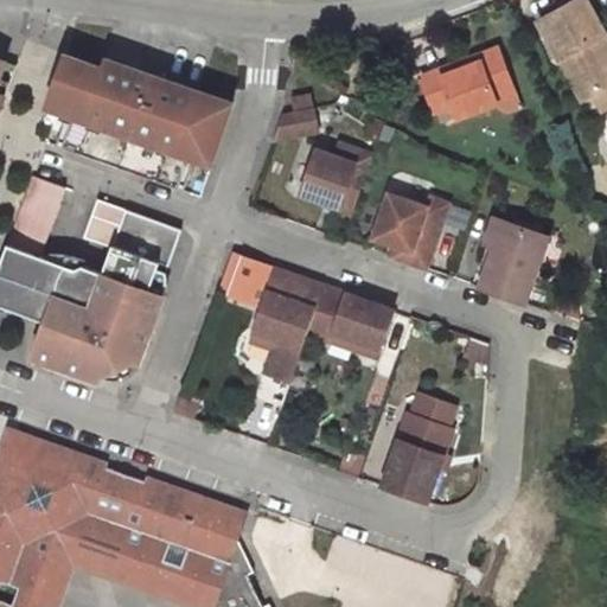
[(606,38),(585,0),(576,0),(540,21),(561,58),(568,53),(592,94),(593,94),(606,84),(606,38)]
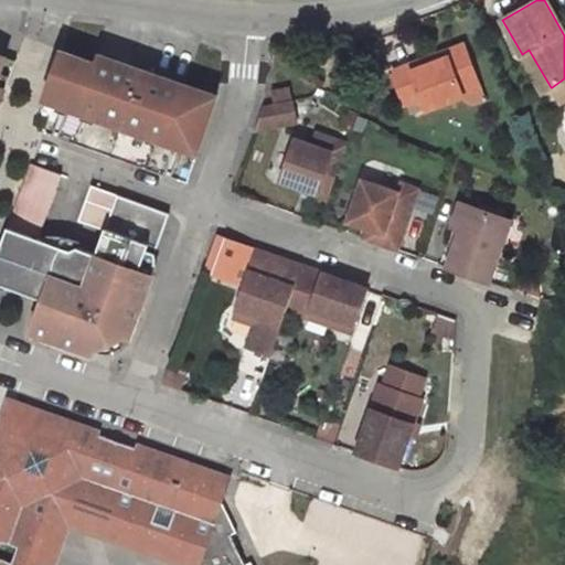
[(475,103),(484,100),(464,44),(446,52),(447,57),(413,71),(411,65),(393,73),(404,104),(406,103),(420,97),(425,107),(426,109),(462,95),(465,99),(469,103),(475,103)]
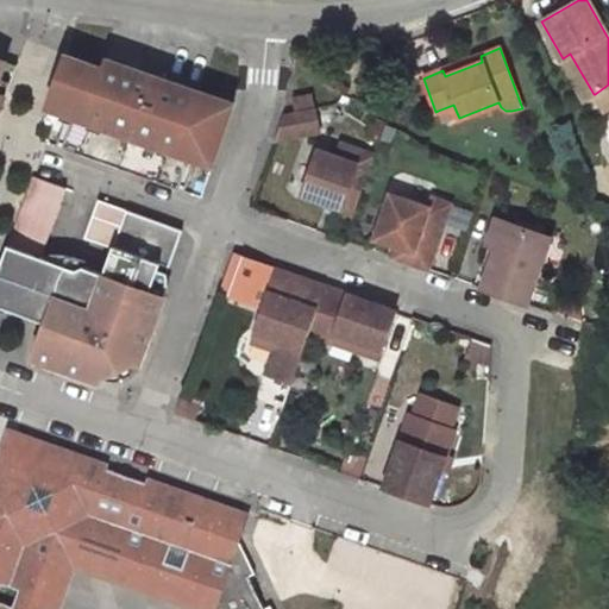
[(156,75),(107,58),(104,68),(66,54),(46,108),(73,117),(70,124),(64,121),(56,146),(184,192),(193,167),(187,164),(193,150),(215,157),(234,104),(156,75)]
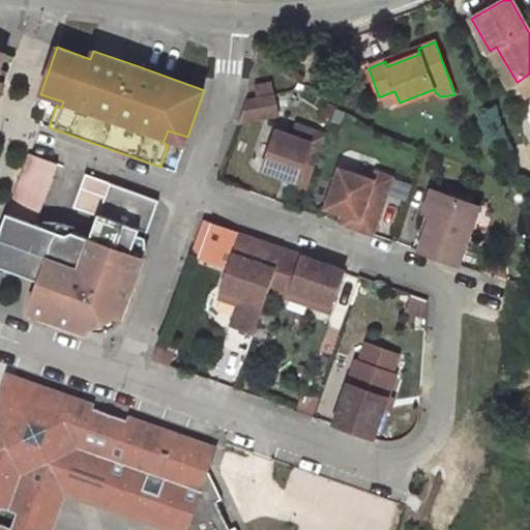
[(509,86),(517,82),(496,47),(490,51),(509,86)]
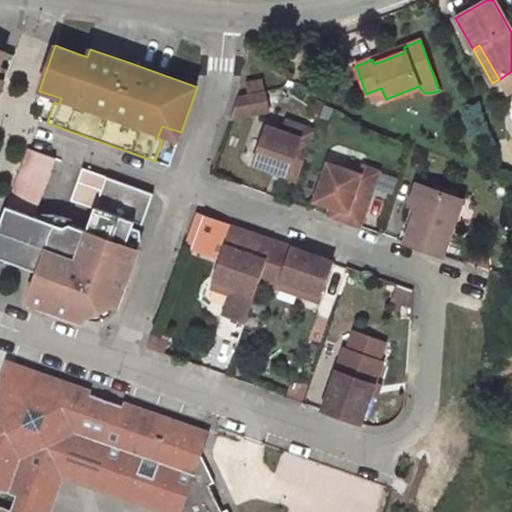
[(404,47),(372,59),(374,64),(405,52),(404,47)]
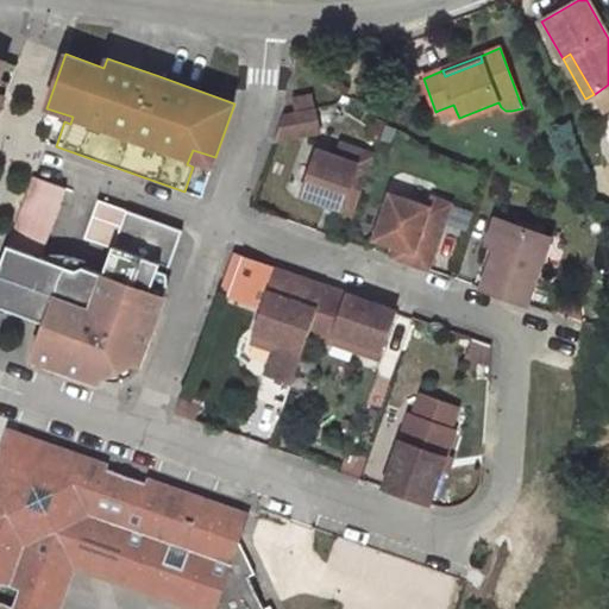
[(0,112),(17,67),(0,60),(0,112)]
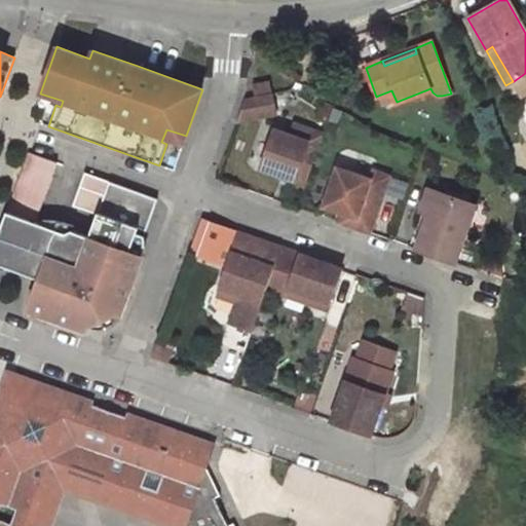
[(525,73),(514,81),(522,96),(525,94),(525,73)]
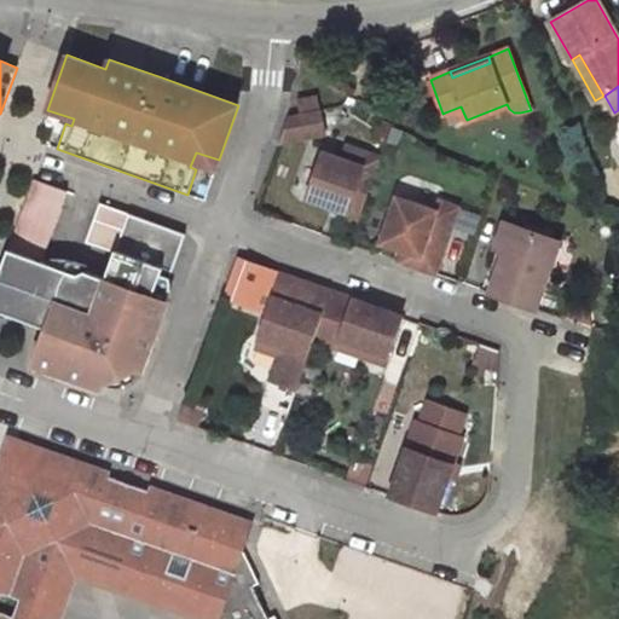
[(319,106),(317,94),(298,98),(300,110),(319,106)]
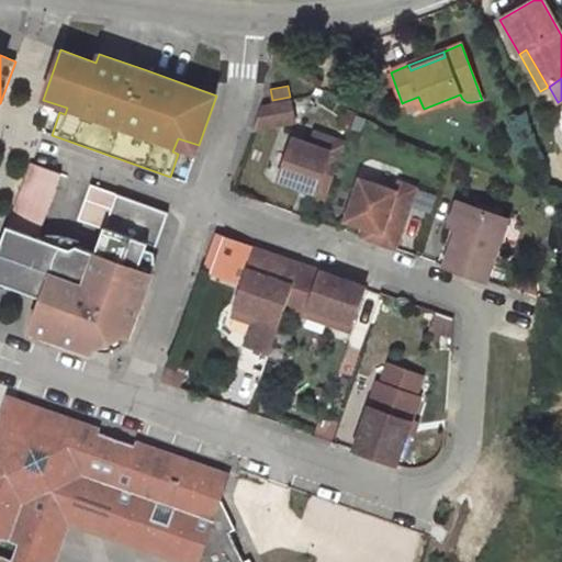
[(418,97),(404,102),(408,112),(423,107),(418,97)]
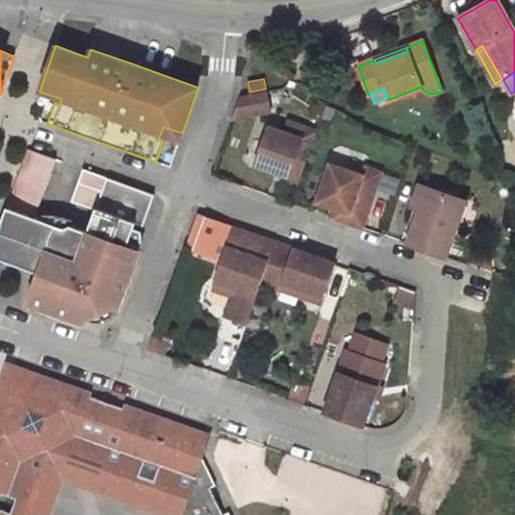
[(272,110),(268,92),(240,97),(233,118),(272,110)]
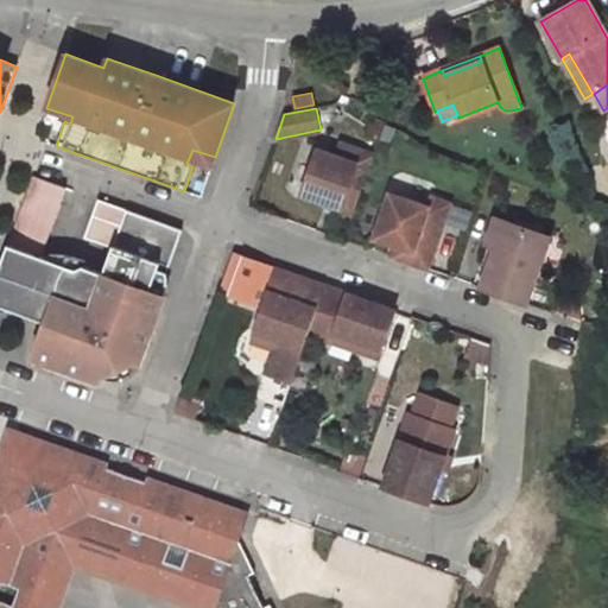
[(375,116),(369,132),(381,137),(386,121),(375,116)]
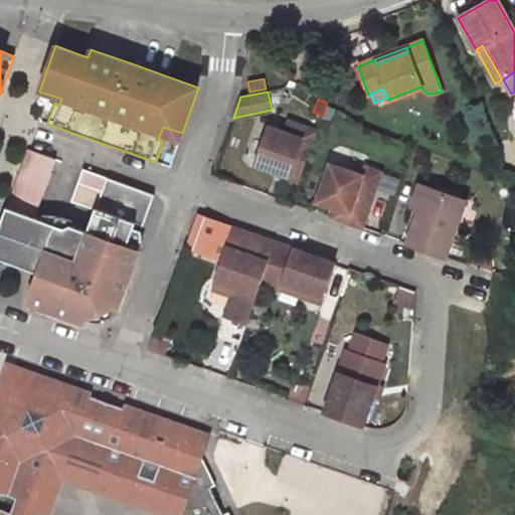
[(285,133),(270,127),(256,164),(300,179),(317,132),(289,122),(285,133)]
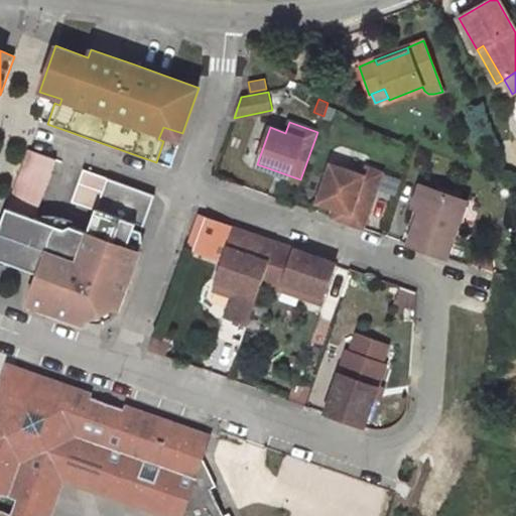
[(119,308),(140,250),(128,245),(134,228),(136,223),(143,226),(155,194),(84,168),(73,201),(96,210),(88,231),(71,225),(65,228),(53,223),(51,229),(39,225),(41,219),(35,217),(56,159),(28,149),(0,228),(0,249),(9,253),(6,260),(7,261),(39,272),(28,303),(87,324),(88,320),(93,307),(104,302),(119,307),(119,308)]
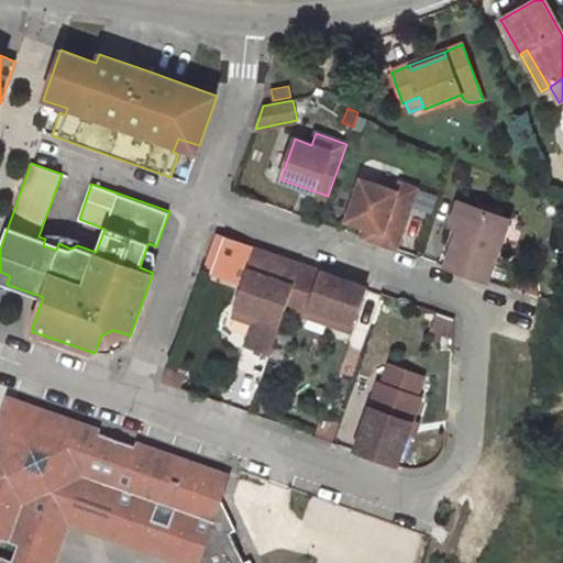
[(396,249),(417,188),(399,181),(397,190),(361,178),(346,219),(367,227),(382,232),(378,242),(396,249)]
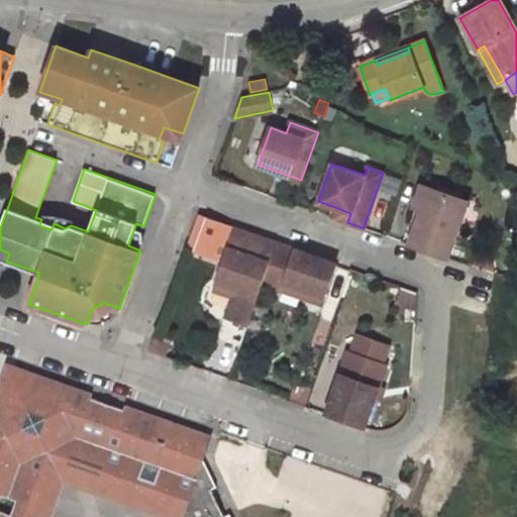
[(415,226),(429,187),(421,184),(412,208),(414,209),(409,224),(415,226)]
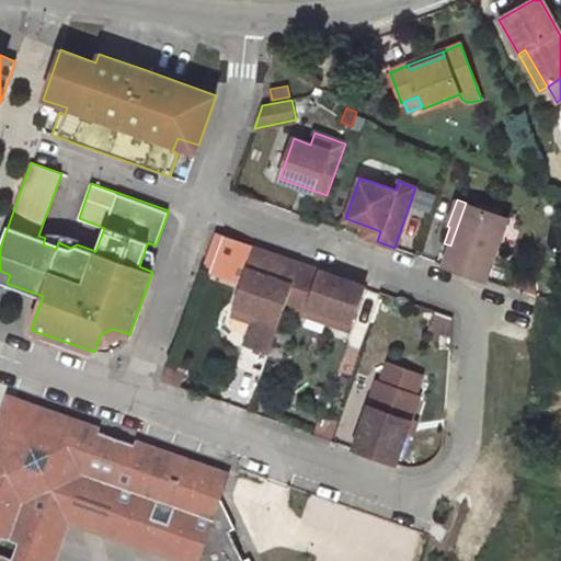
[(485,279),(506,217),(466,203),(450,245),(444,265),(485,279)]
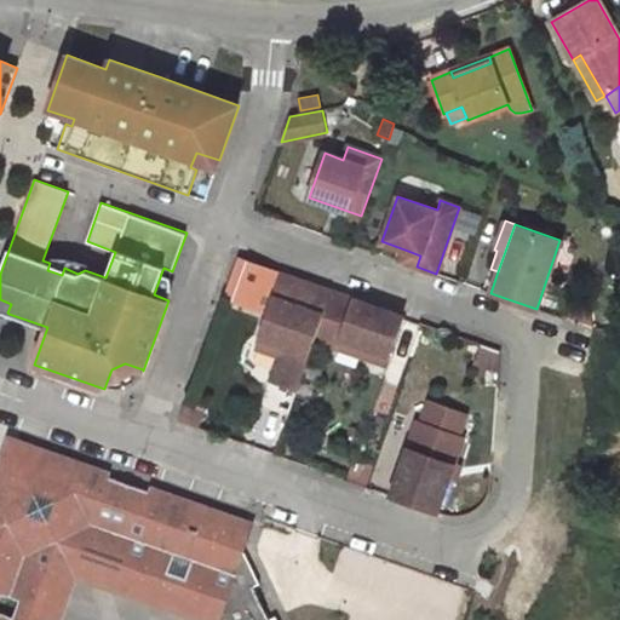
[(417,267),(420,256),(405,250),(401,262),(417,267)]
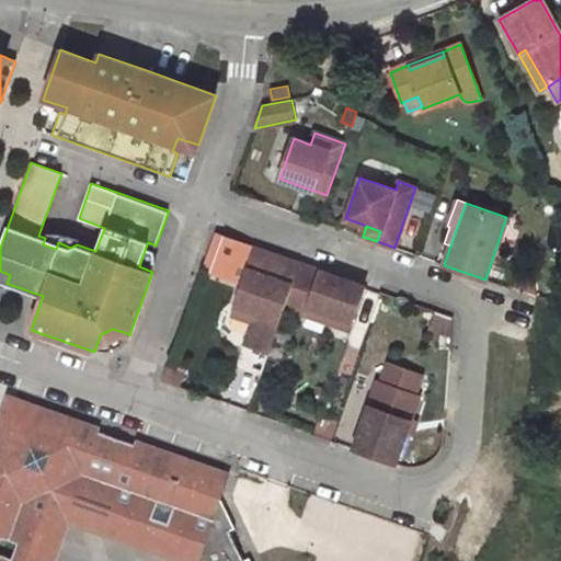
[(241,288),(255,248),(216,235),(202,274),(241,288)]
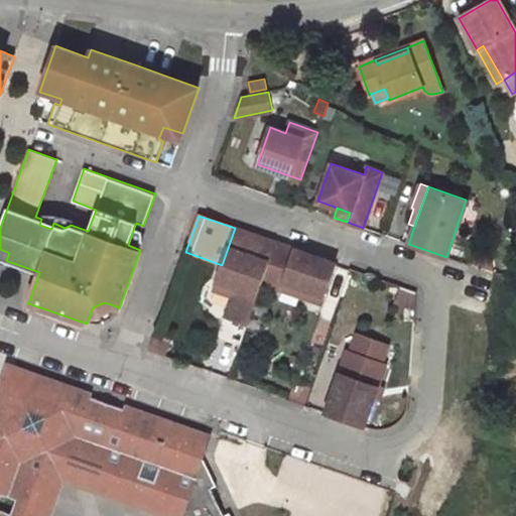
[(51,229),(53,223),(41,219),(39,225),(51,229)]
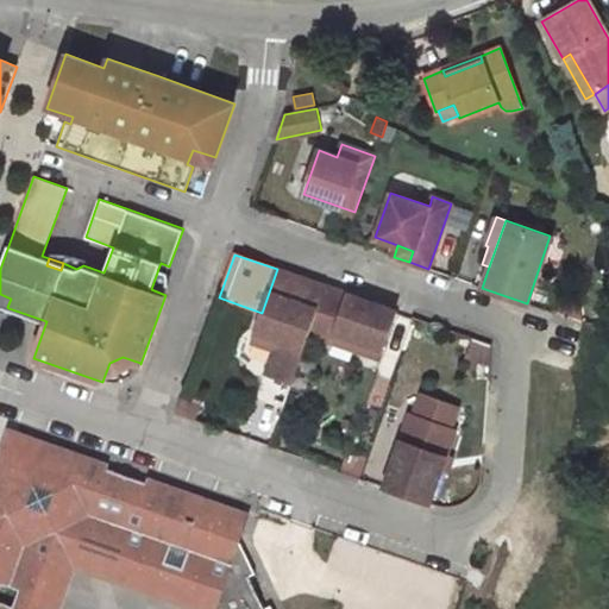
[(168,272),(158,269),(151,289),(165,295),(167,287),(168,272)]
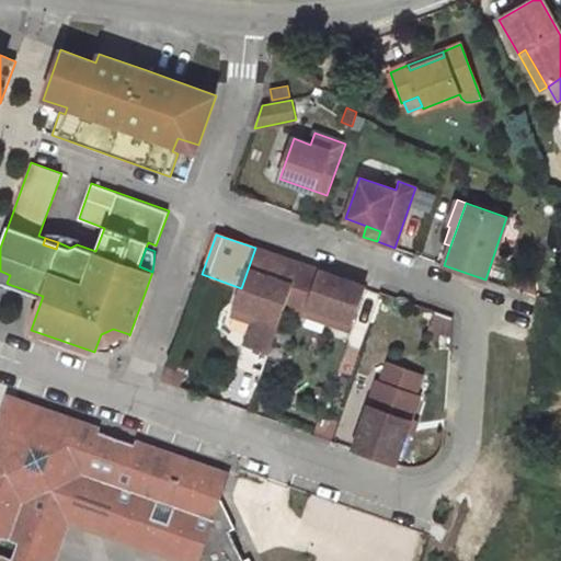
[(285,306),(300,264),(255,248),(241,288),(235,305),(255,312),(252,321),(244,343),(270,352),(285,306)]
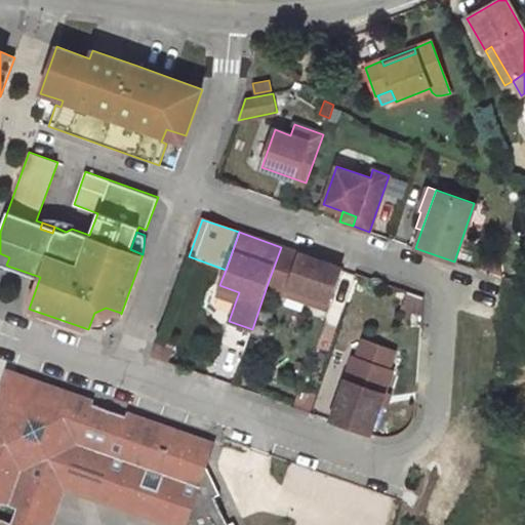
[(330,300),(341,269),(281,247),(267,286),(287,293),(290,286),(330,300)]
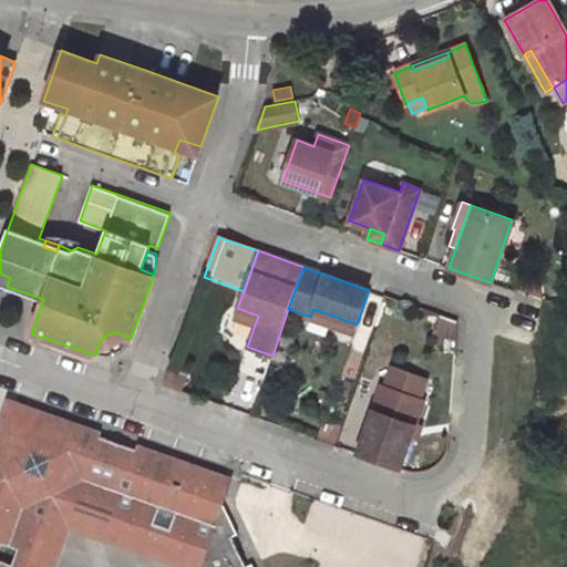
[(10,278),(0,274),(0,286),(3,289),(7,290),(8,287),(7,286),(10,278)]
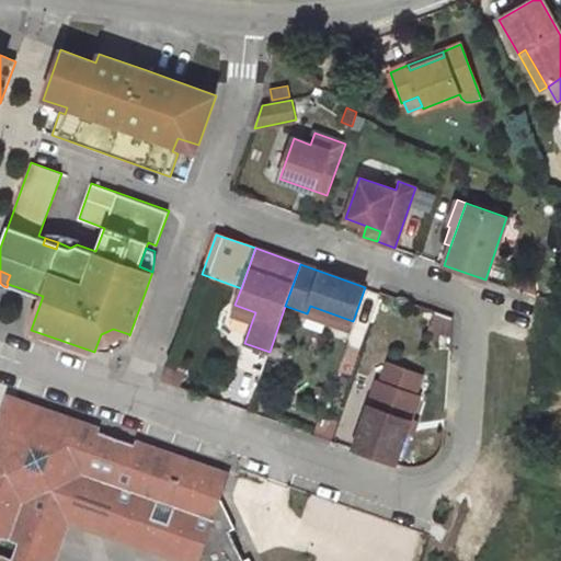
[(536,298),(536,275),(522,272),(513,289),(536,298)]
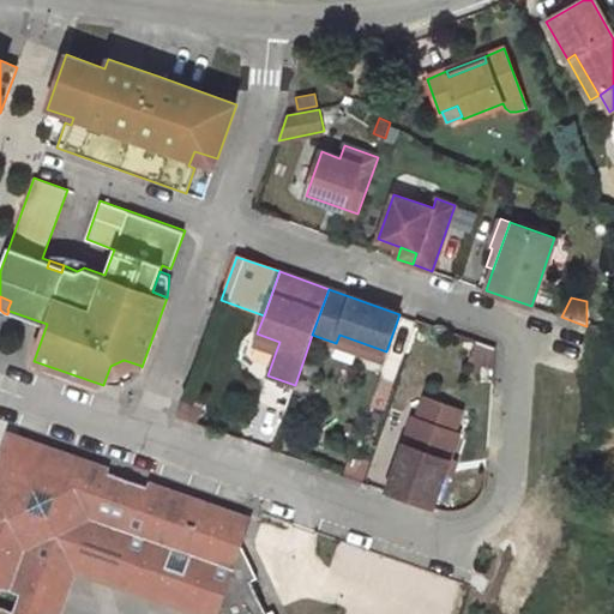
[(276,351),(280,342),(257,333),(253,344),(276,351)]
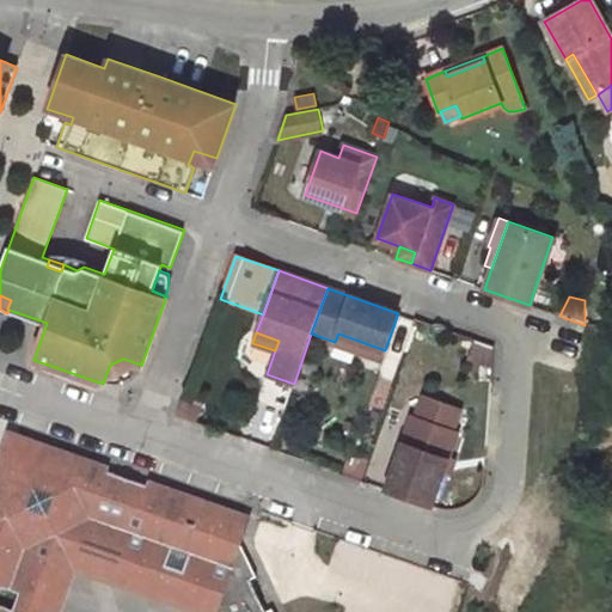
[(381,359),(385,350),(338,334),(335,342),(381,359)]
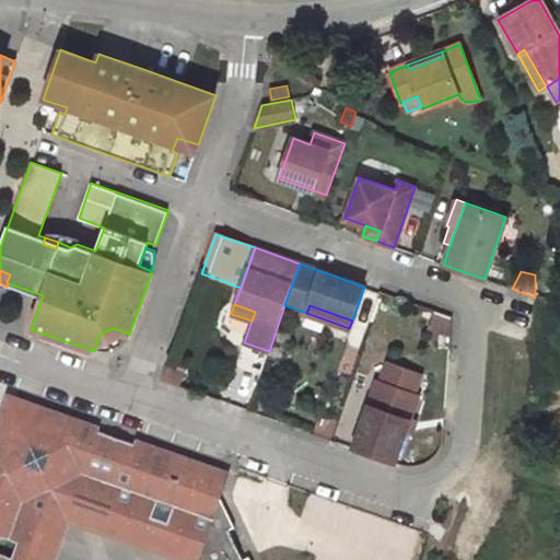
[(451,337),(452,317),(435,312),(429,329),(451,337)]
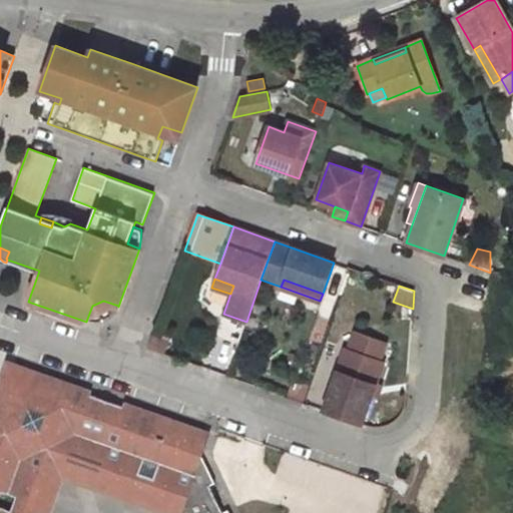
[(103,301),(92,306),(87,319),(93,321),(99,321),(105,319),(110,316),(115,312),(118,306),(103,301)]
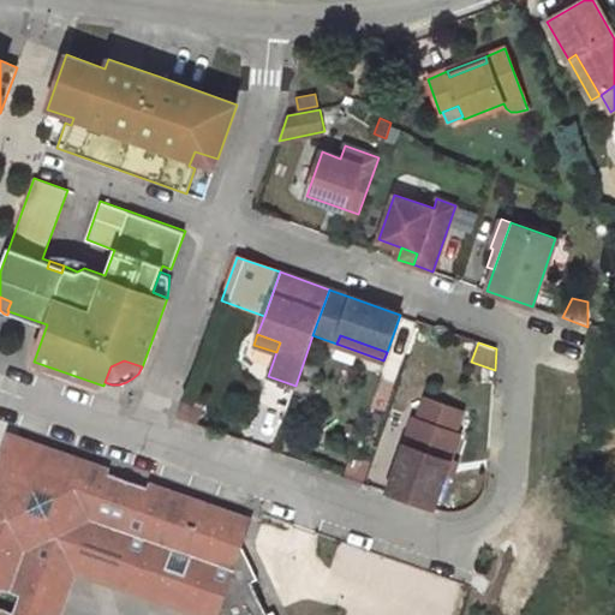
[(202,410),(199,404),(185,398),(178,418),(197,424),(202,410)]
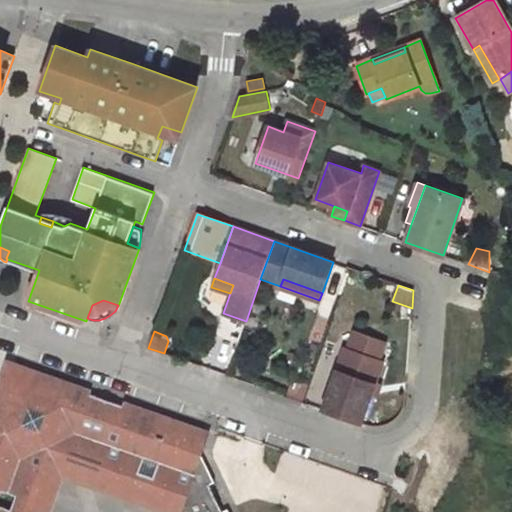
[(354,333),(348,350),(378,360),(384,344),(354,333)]
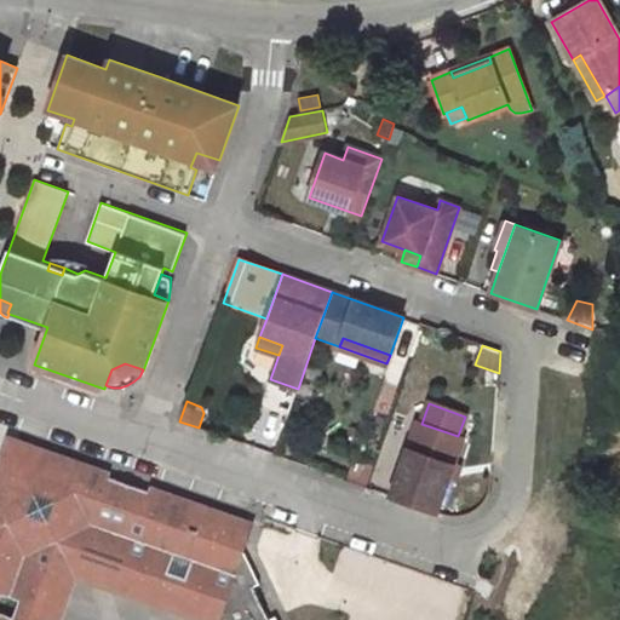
[(422,424),(417,422),(390,495),(436,512),(463,437),(458,436),(422,424)]
